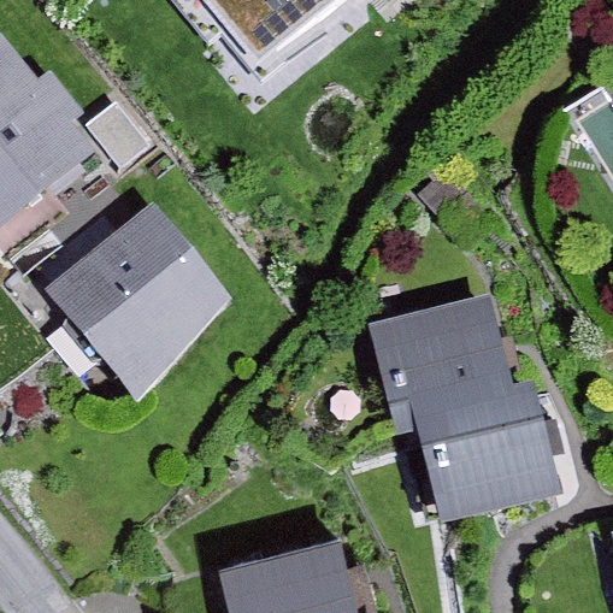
[(169,0),(205,43),(220,30),(248,63),(325,0),(169,0)]
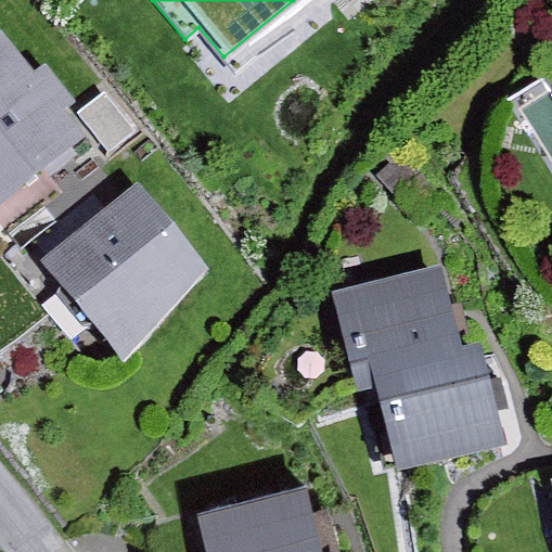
[(1,28),(0,29),(0,200),(85,133),(63,105),(74,97),(42,58),(31,66),(1,28)]
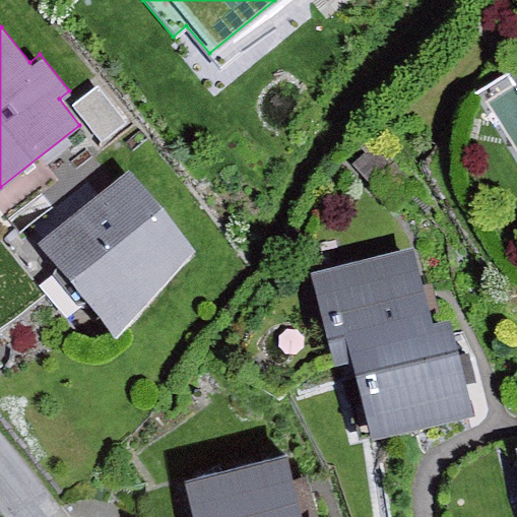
[(97,83),(72,102),(100,137),(124,120),(97,83)]
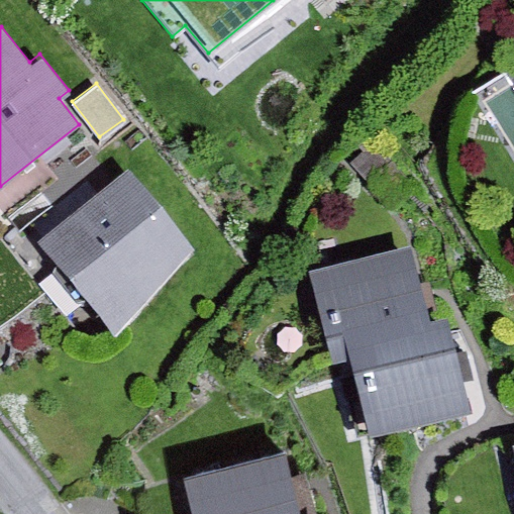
[(372,141),(349,162),(373,188),(395,168),(372,141)]
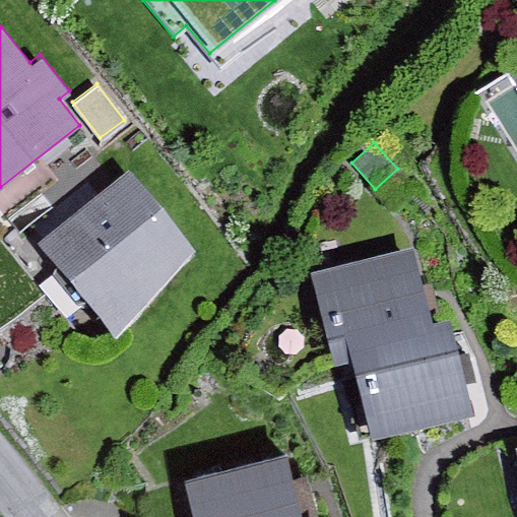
[(128,170),(38,241),(114,338),(193,249),(128,170)]
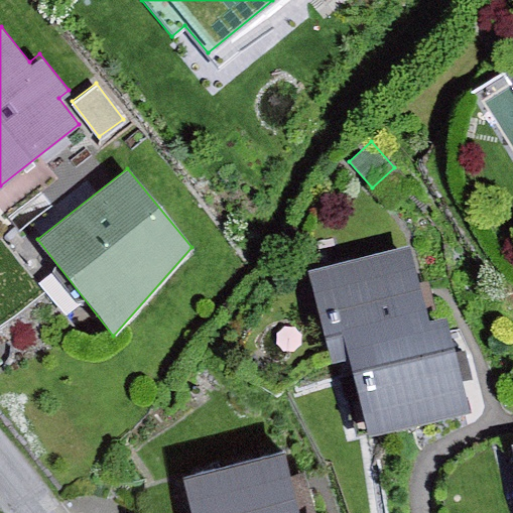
[(347,348),(430,326),(411,245),(308,269),(328,352),(347,348)]
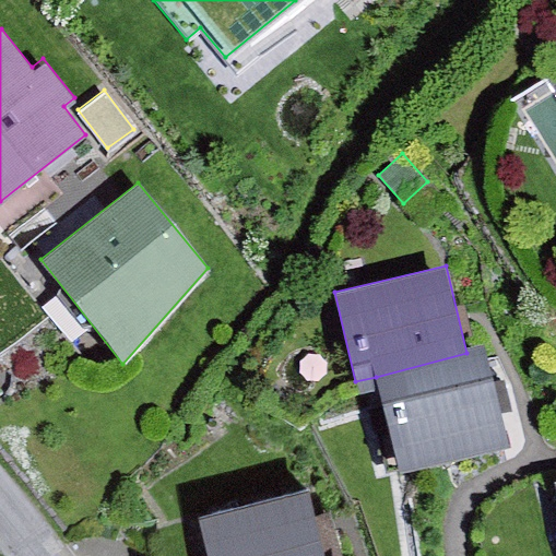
[(466,353),(376,377),(402,474),(511,446),(485,347),(466,353)]
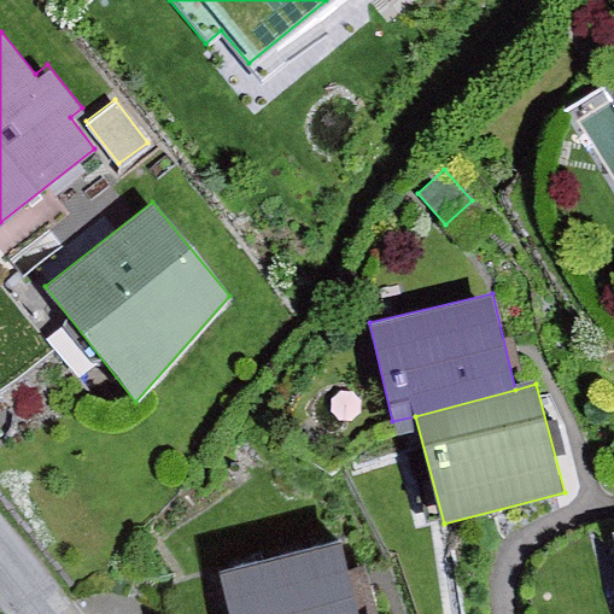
[(356,613),(339,542),(216,571),(226,613),(356,613)]
